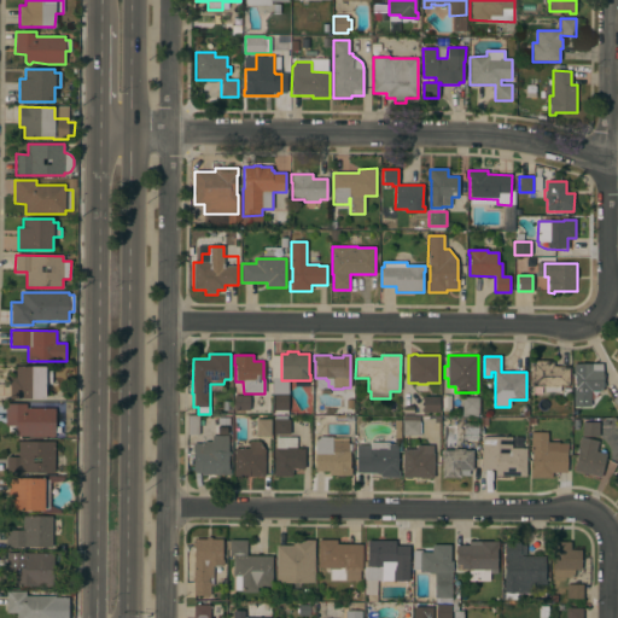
[(553,361),(553,367),(569,367),(569,386),(560,386),(560,391),(544,391),(544,386),(531,386),(531,361),(553,361)]
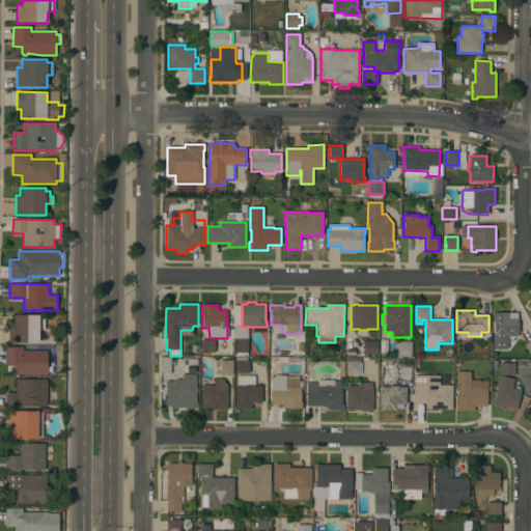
[(508,313),(508,312),(518,312),(518,322),(520,322),(520,324),(518,324),(518,329),(520,329),(520,333),(518,333),(518,335),(516,335),(513,343),(500,343),(498,336),(494,335),(494,320),(493,320),(493,313),(508,313)]
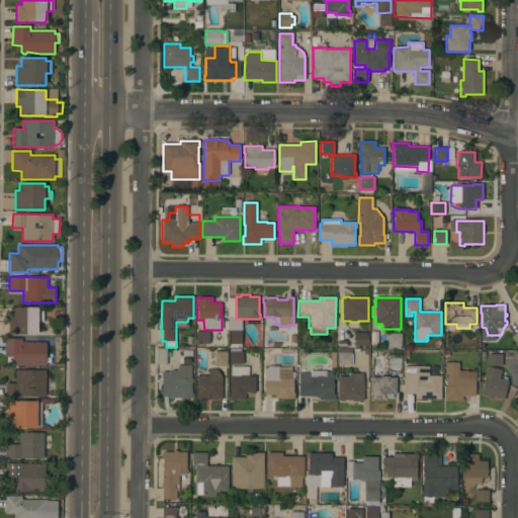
[(37,308),(38,311),(42,311),(42,322),(37,322),(37,334),(9,334),(8,317),(13,317),(13,308),(37,308)]
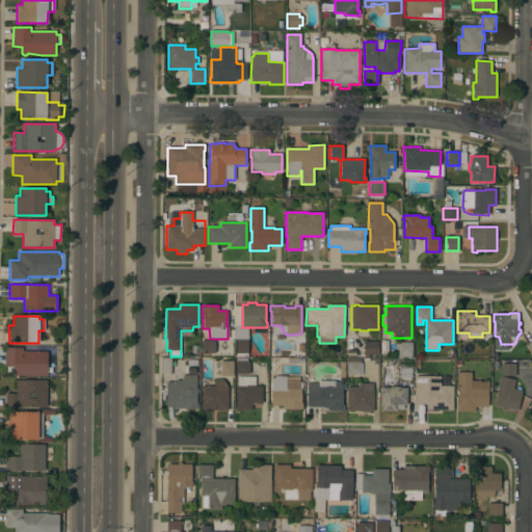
[(215,340),(215,353),(202,353),(202,340),(215,340)]
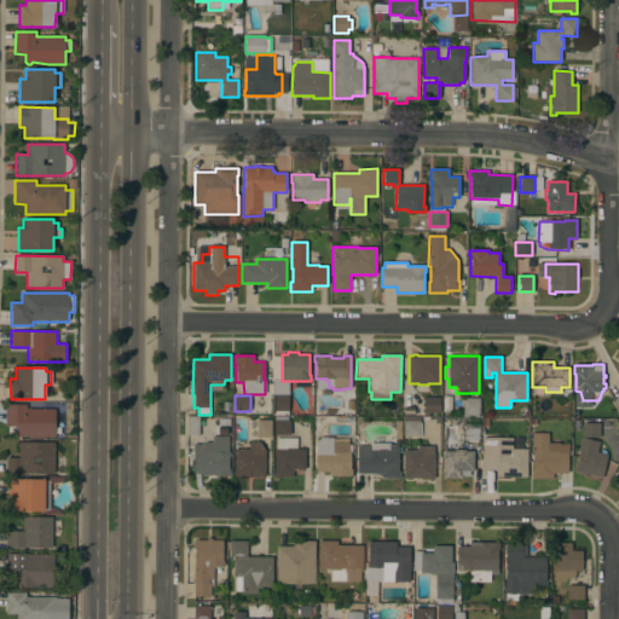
[(289,395),(289,411),(275,411),(275,395),(289,395)]
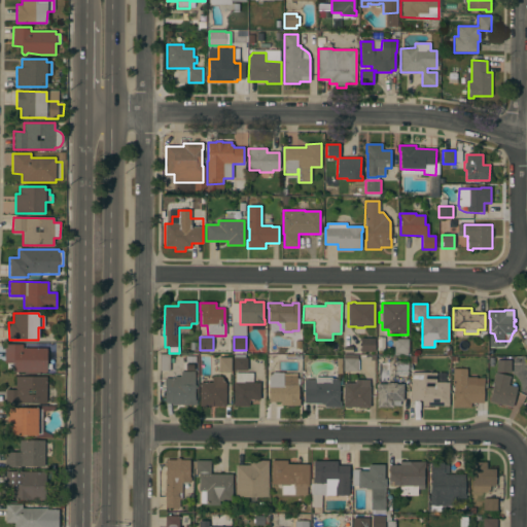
[(375,338),(375,351),(360,352),(360,338),(375,338)]
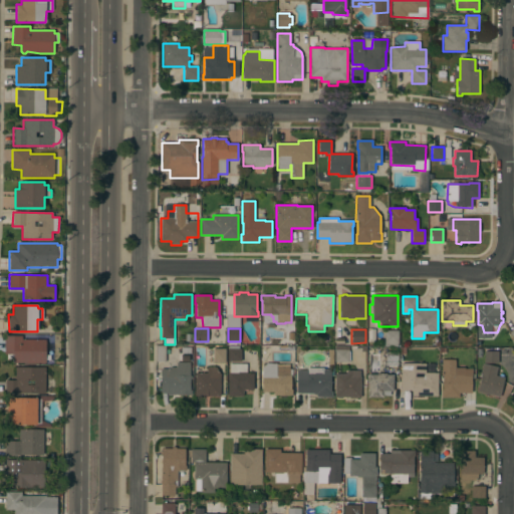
[(398,346),(383,346),(384,330),(399,331),(398,346)]
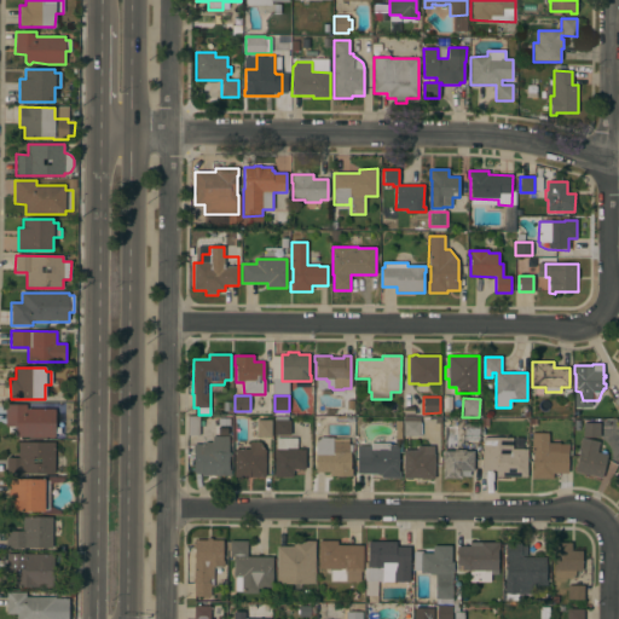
[(27,405),(27,409),(56,409),(55,438),(16,438),(16,427),(5,427),(6,404),(27,405)]
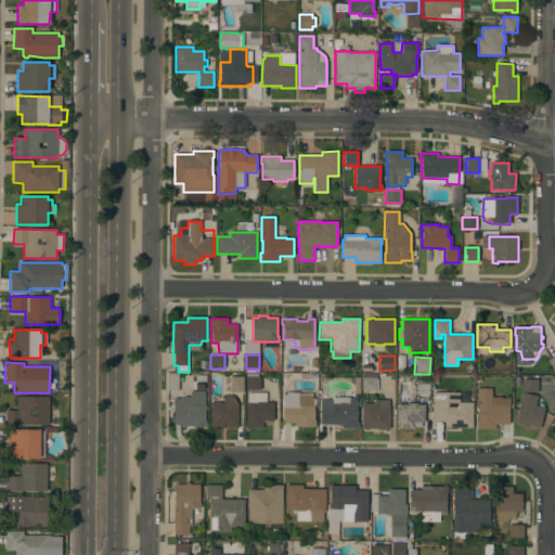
[(176,373),(167,373),(168,387),(177,386),(176,373)]
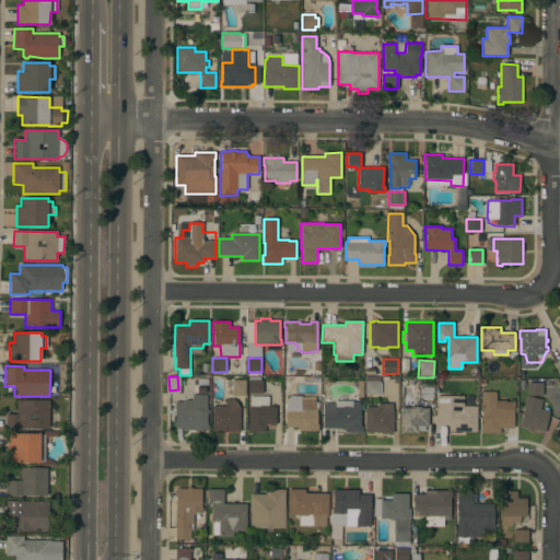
[(260,376),(260,381),(263,381),(263,394),(247,394),(247,381),(248,381),(248,376),(260,376)]
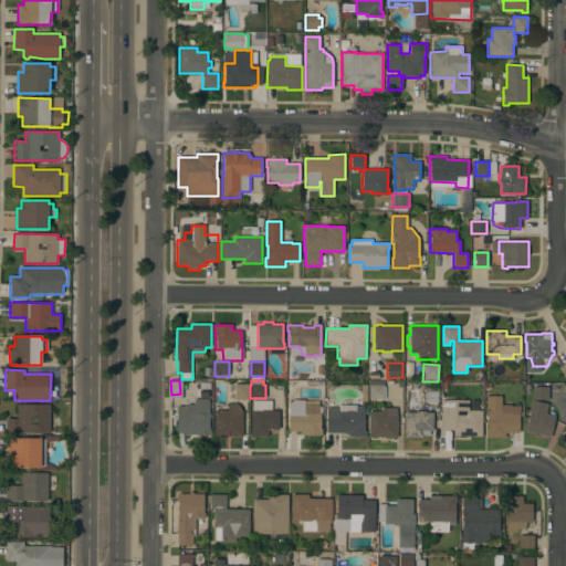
[(384,399),(368,399),(368,381),(380,381),(380,385),(384,385),(384,399)]
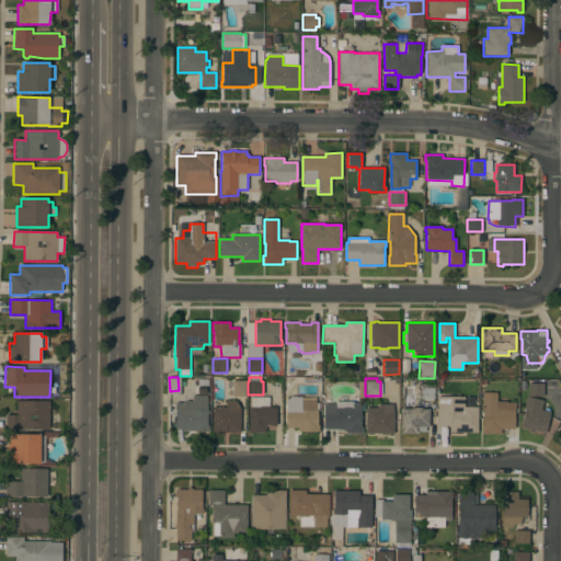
[(245,380),(245,396),(232,396),(232,380),(245,380)]
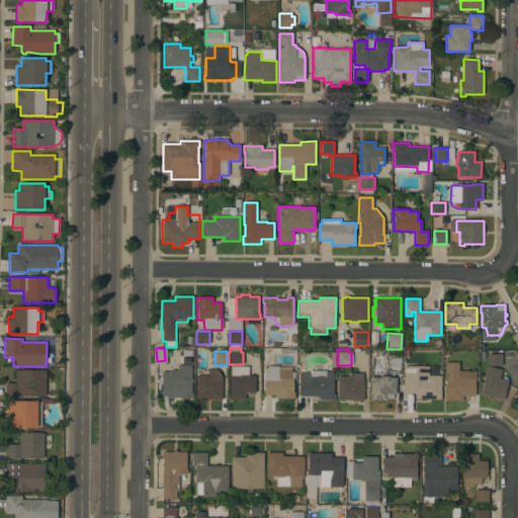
[(502,354),(502,365),(488,365),(488,354),(502,354)]
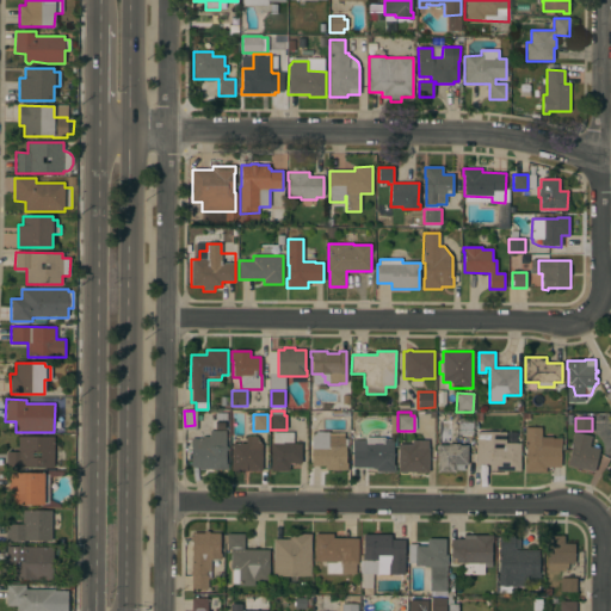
[(473,419),(473,434),(458,434),(458,419),(473,419)]
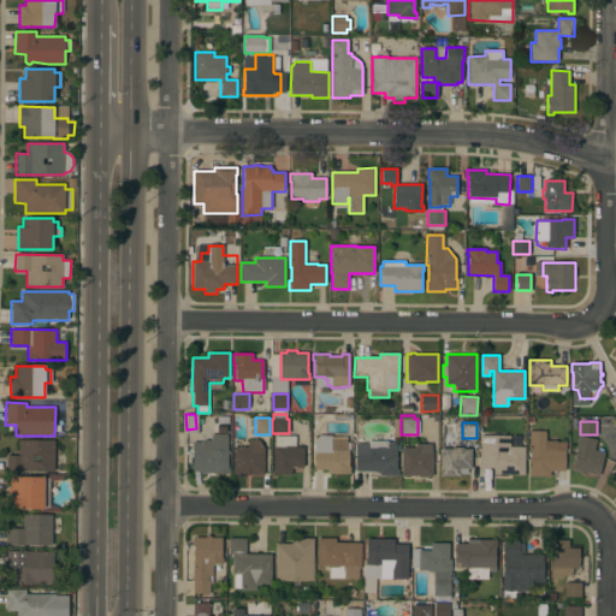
[(546,431),(545,440),(557,440),(557,442),(566,442),(566,452),(564,452),(564,472),(550,471),(550,477),(528,477),(528,468),(529,468),(531,454),(529,454),(529,431),(546,431)]
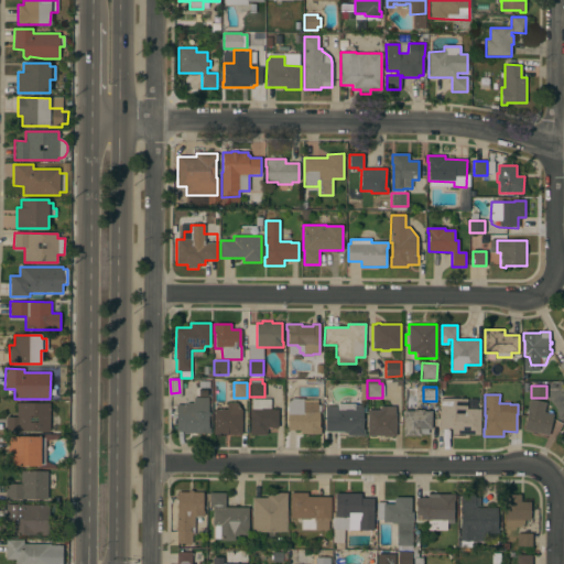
[(208,412),(209,412),(209,415),(208,415),(208,429),(209,429),(209,433),(195,433),(195,432),(184,432),(184,431),(176,431),(176,413),(176,405),(184,405),(184,403),(193,403),(193,398),(208,398),(208,412)]
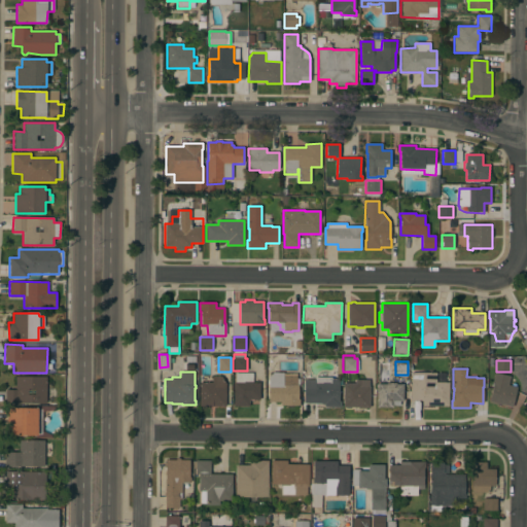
[(252,373),(252,383),(259,383),(259,399),(249,399),(249,407),(233,407),(234,383),(235,383),(235,373),(252,373)]
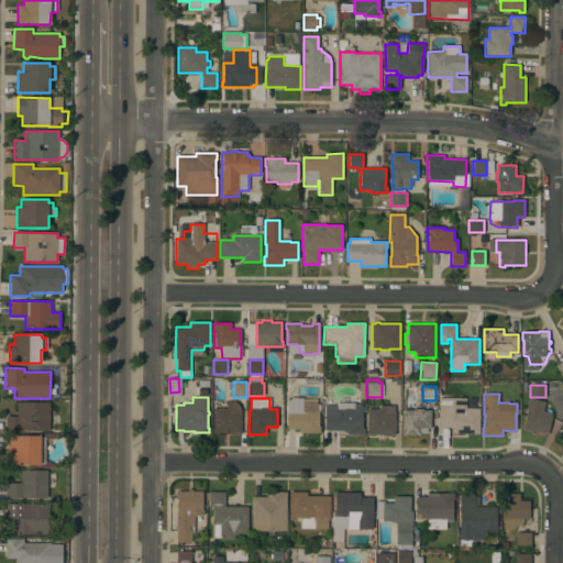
[(291,399),(291,398),(302,398),(302,399),(317,399),(317,411),(318,411),(318,426),(320,426),(320,433),(300,433),(300,429),(287,429),(287,399),(291,399)]
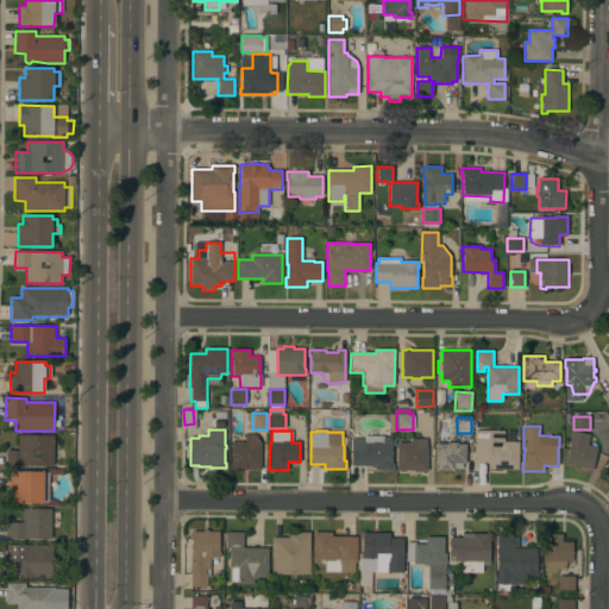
[(504,431),(504,441),(519,441),(519,470),(488,470),(488,463),(478,463),(478,464),(473,464),(473,445),(475,445),(476,431),(504,431)]
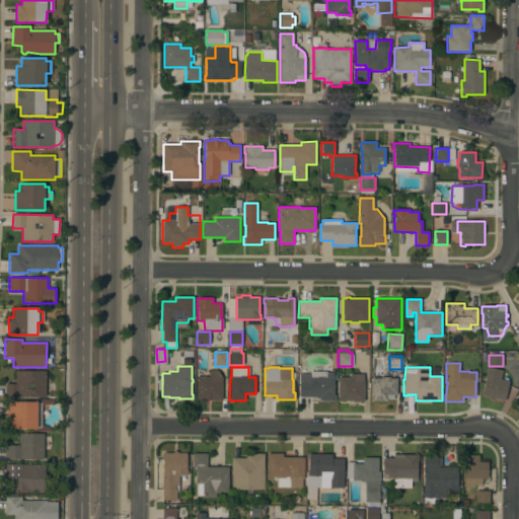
[(502,370),(501,379),(509,381),(504,400),(482,395),(486,378),(485,378),(487,367),(502,370)]
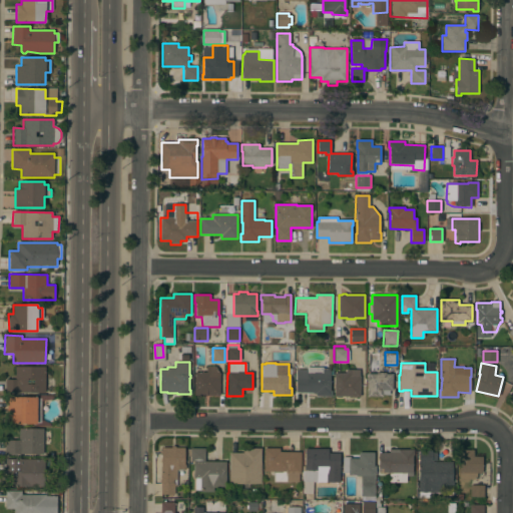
[(45,367),(45,393),(5,393),(5,380),(15,380),(15,366),(45,367)]
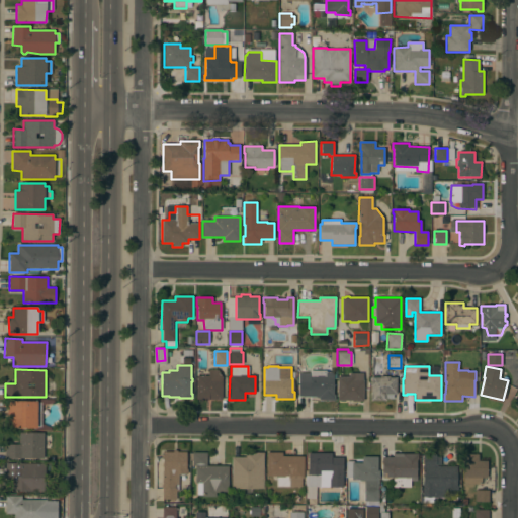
[(208,375),(208,369),(219,370),(222,376),(222,400),(195,399),(196,375),(208,375)]
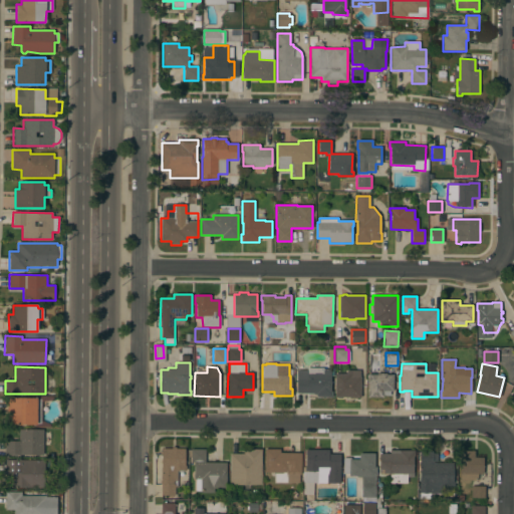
[(316,398),(316,394),(296,394),(296,370),(307,370),(307,367),(323,367),(323,373),(330,373),(330,392),(332,392),(331,398),(316,398)]
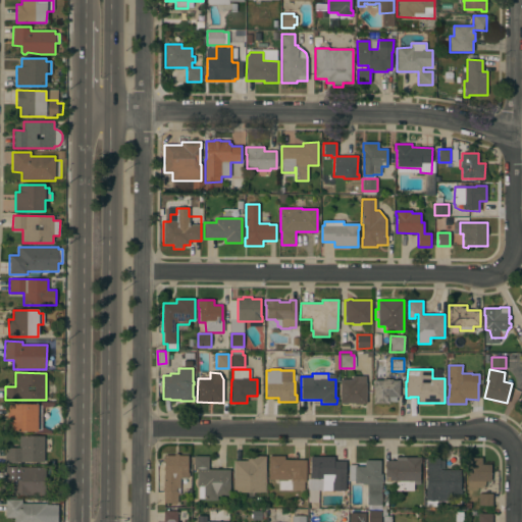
[(352,379),(352,376),(365,376),(365,383),(366,383),(366,404),(340,404),(341,379),(352,379)]
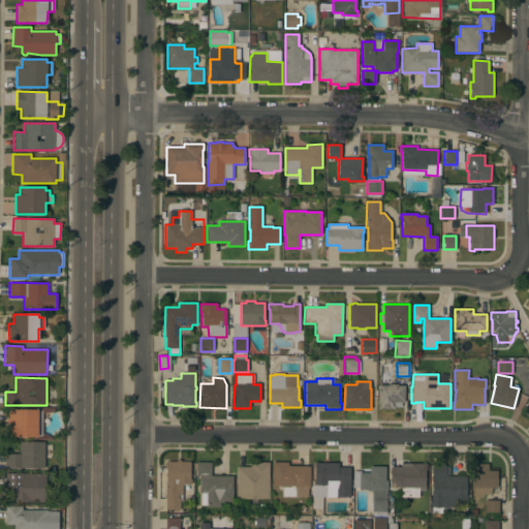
[(389,385),(389,384),(398,384),(398,385),(405,385),(404,402),(401,402),(400,407),(395,407),(395,409),(378,409),(378,385),(389,385)]
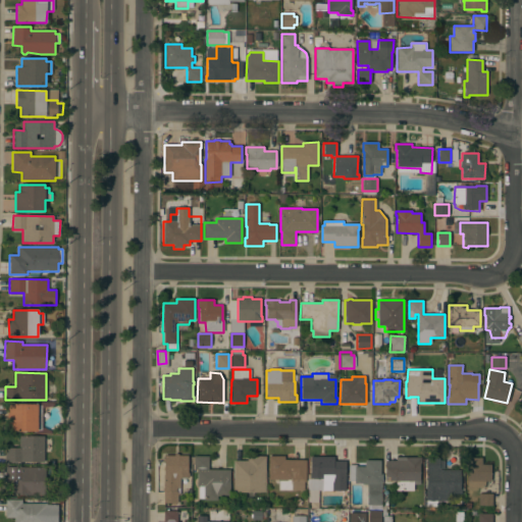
[(38,404),(38,405),(42,405),(42,429),(38,429),(38,431),(12,431),(12,423),(7,423),(7,404),(38,404)]
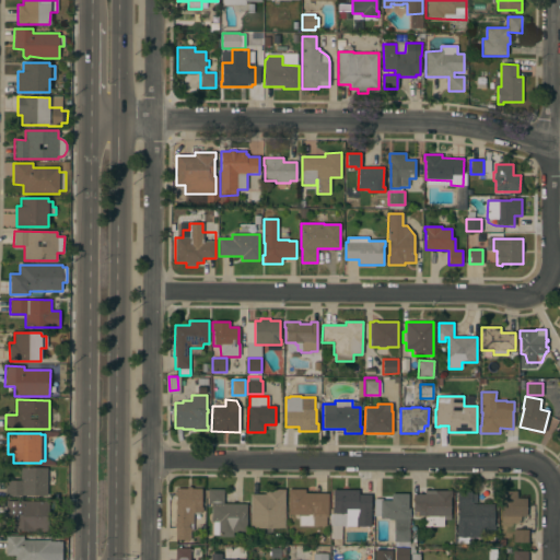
[(47,468),(47,496),(6,496),(6,481),(21,481),(21,468),(47,468)]
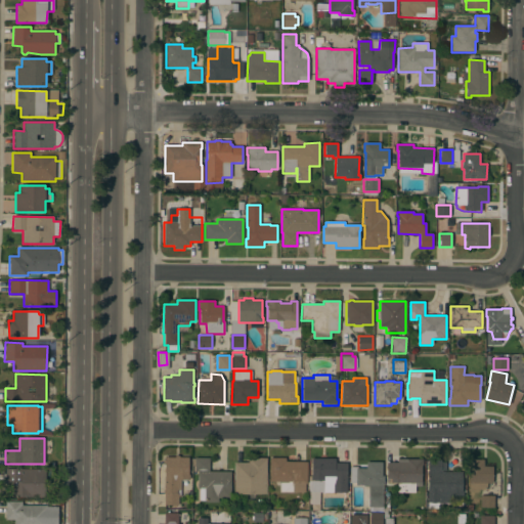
[(175,457),(175,455),(179,455),(179,457),(188,457),(188,475),(189,475),(189,480),(181,479),(180,500),(178,500),(178,505),(177,505),(177,509),(167,509),(167,505),(164,505),(165,457),(175,457)]
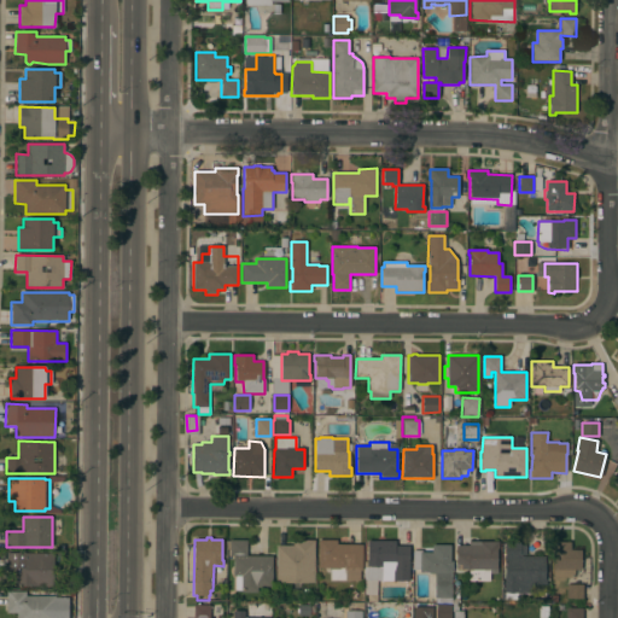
[(246,540),(246,557),(272,557),(272,587),(257,587),(257,593),(240,593),(240,576),(233,576),(233,557),(229,557),(229,540),(246,540)]
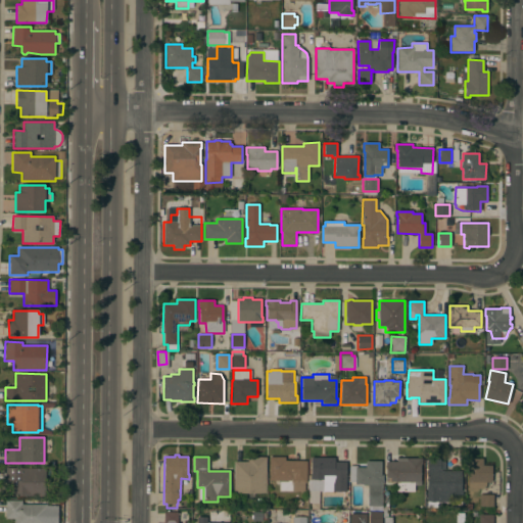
[(285,458),(285,461),(306,461),(306,483),(304,483),(304,491),(291,491),(291,490),(279,490),(280,482),(278,482),(278,481),(269,480),(269,457),(285,458)]
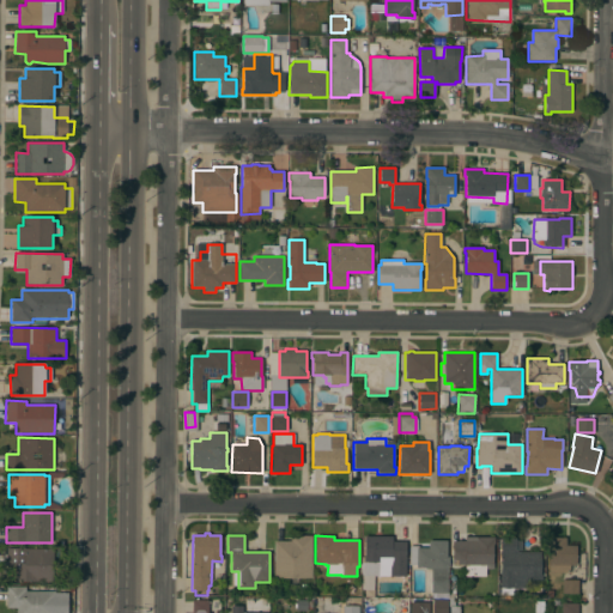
[(311,577),(298,577),(298,586),(283,586),(283,577),(274,577),(274,541),(290,541),(290,536),(311,536),(311,577)]
